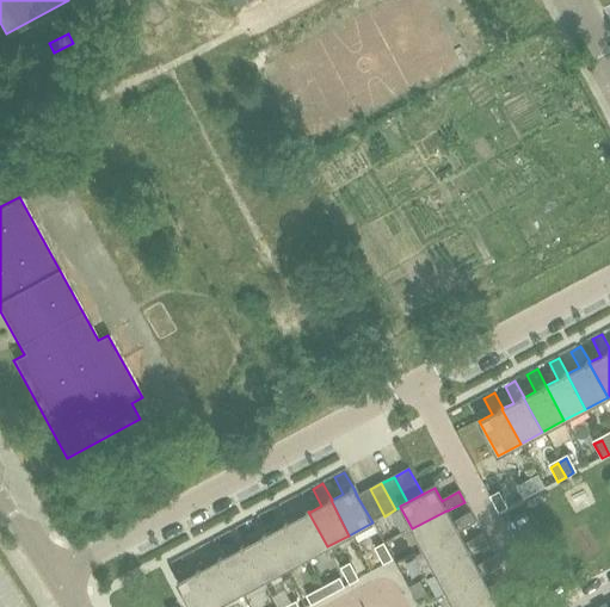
[(373,522),(384,516),(370,489),(357,496),(373,522)]
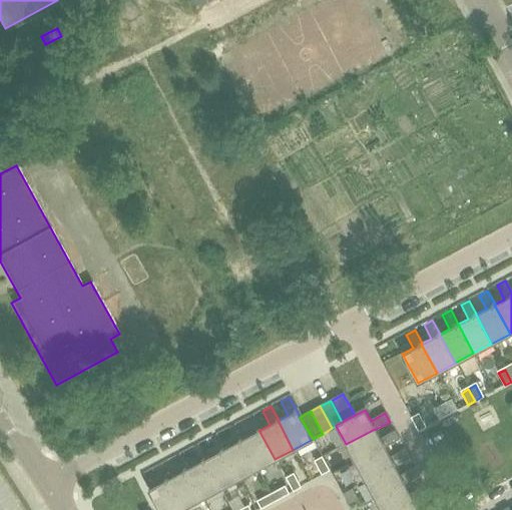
[(418,415),(412,419),(419,430),(424,427),(418,415)]
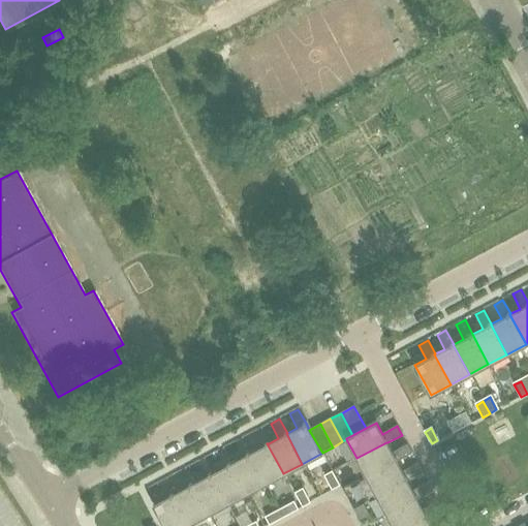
[(259,447),(249,453),(248,454),(265,484),(283,473),(267,443),(269,443),(260,429),(252,434),(259,447)]
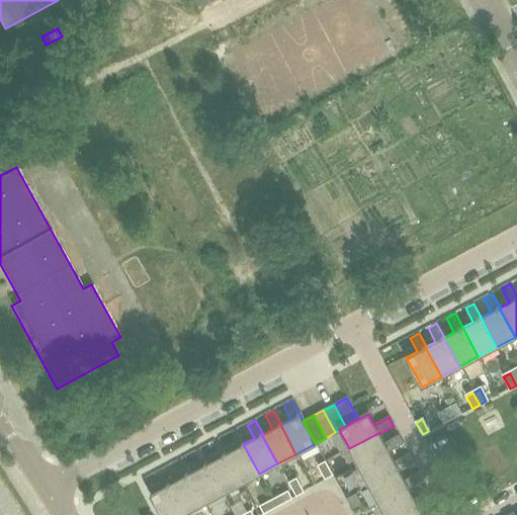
[(235,448),(226,453),(225,454),(241,484),(259,474),(243,444),(244,443),(237,430),(228,435),(235,448)]
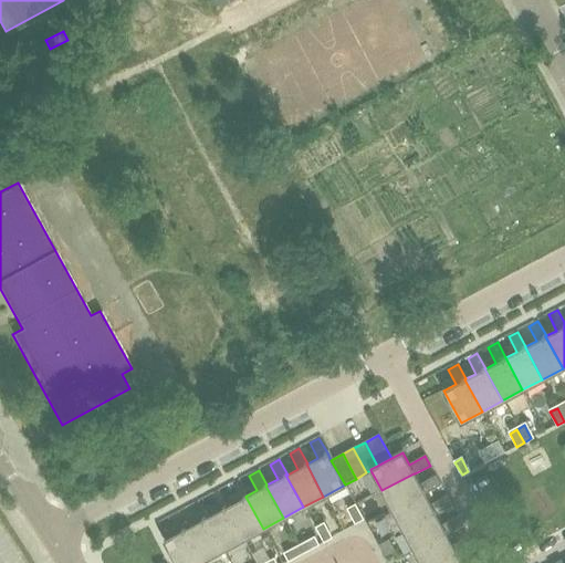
[(420,485),(415,473),(414,473),(382,490),(393,511),(425,493),(425,494),(441,486),(436,476),(420,485)]
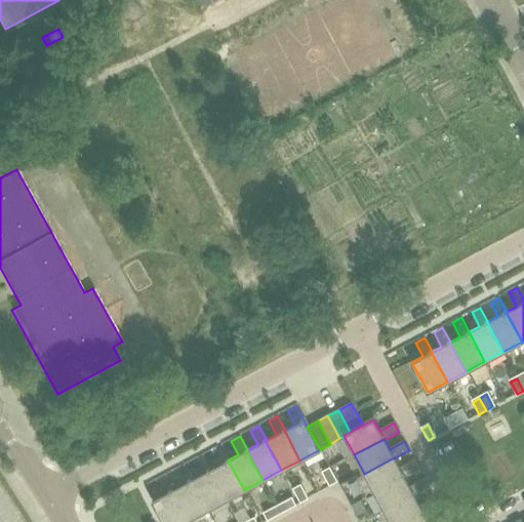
[(219,465),(209,470),(209,471),(226,500),(244,490),(228,460),(229,459),(222,446),(212,450),(219,465)]
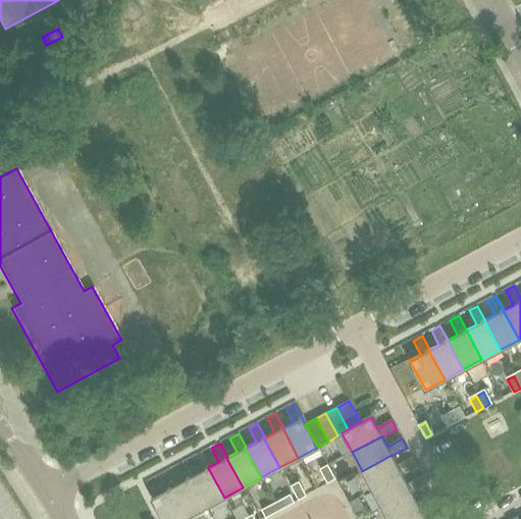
[(199,472),(190,477),(205,508),(224,498),(208,468),(208,467),(201,454),(192,458),(199,472)]
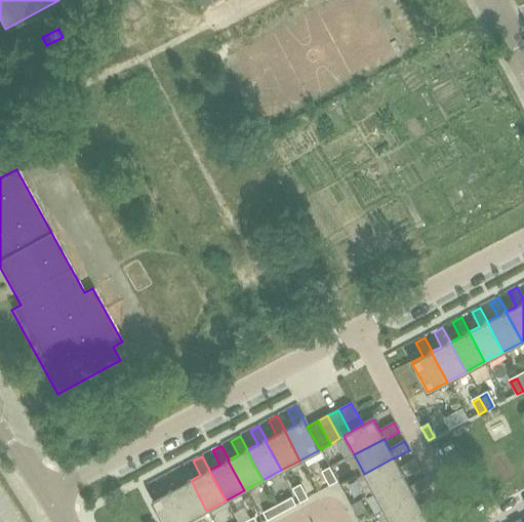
[(399,468),(394,458),(394,457),(364,474),(374,492),(404,476),(404,477),(418,469),(414,460),(399,468)]
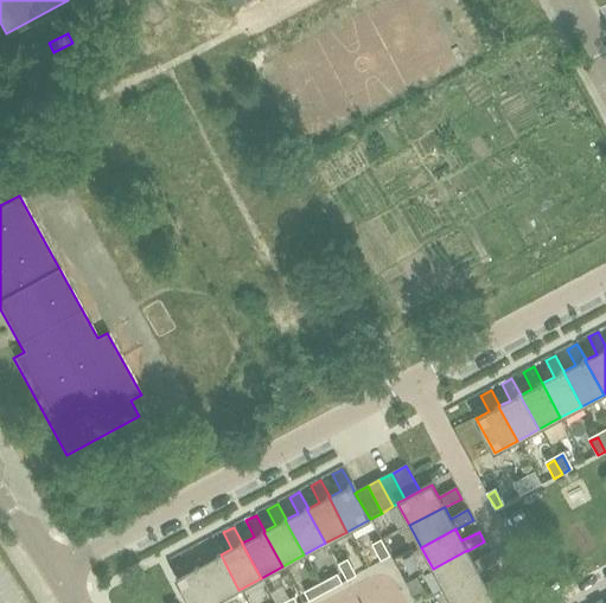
[(210,560),(199,566),(198,566),(217,601),(238,590),(221,555),(211,538),(202,544),(210,560)]
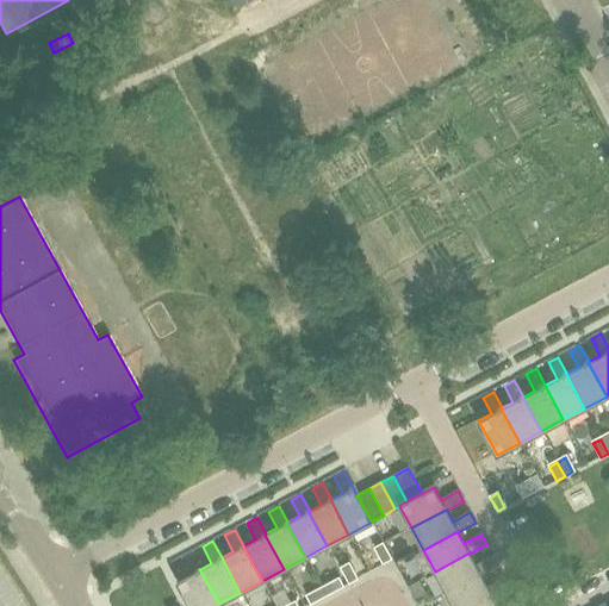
[(381,545),(374,550),(383,564),(390,560),(381,545)]
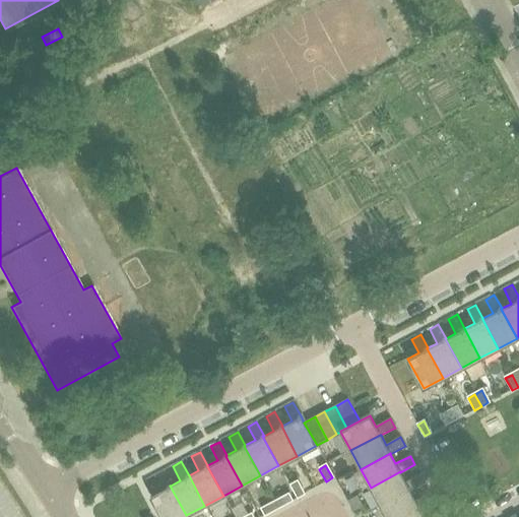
[(150,497),(160,516),(184,516),(186,515),(170,486),(171,486),(163,471),(154,476),(161,491),(150,497)]
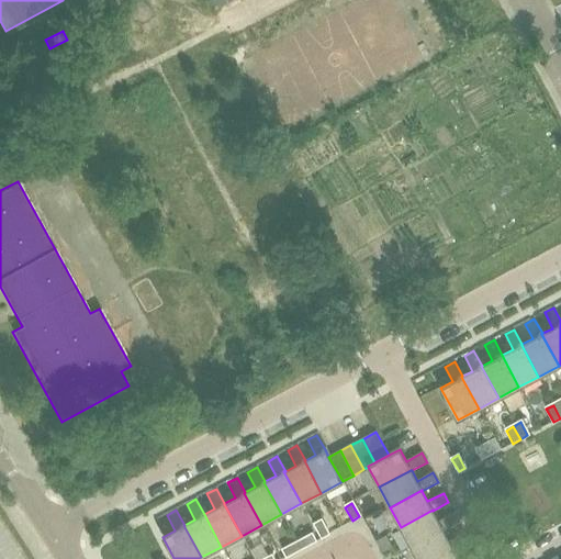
[(438,522),(433,511),(433,510),(401,527),(412,547),(444,529),(444,530),(459,523),(453,513),(438,522)]
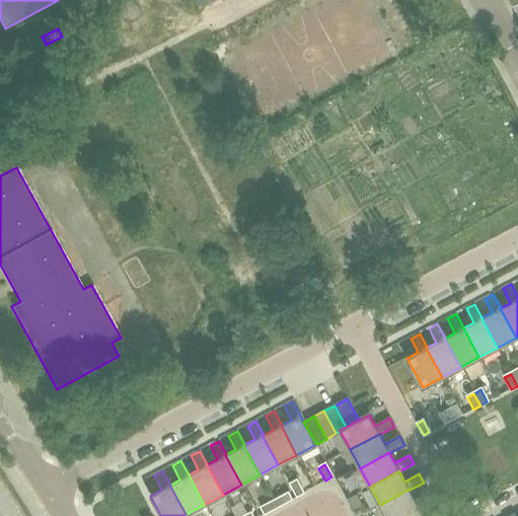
[(296,481),(290,485),(296,497),(303,494),(296,481)]
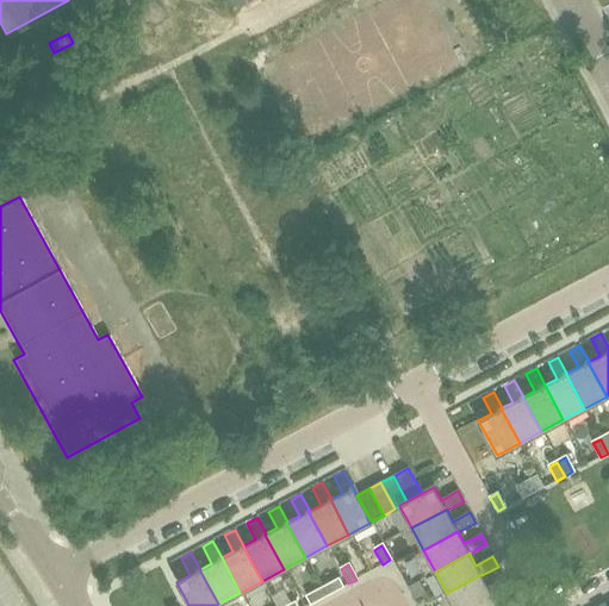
[(493,598),(510,588),(504,578),(488,587),(482,575),(482,574),(447,593),(453,605),(474,605),(492,597),(493,598)]
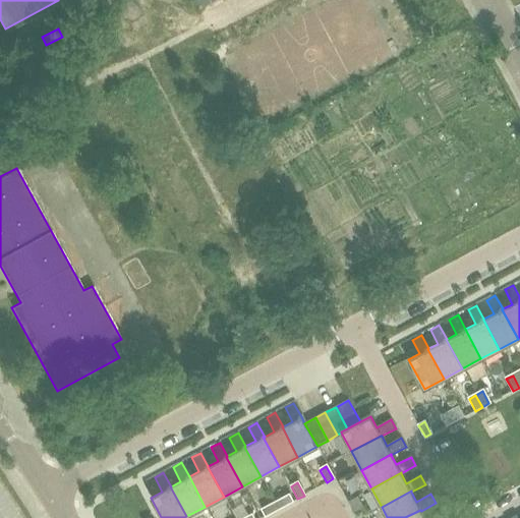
[(290,496),(277,503),(279,509),(293,502),(290,496)]
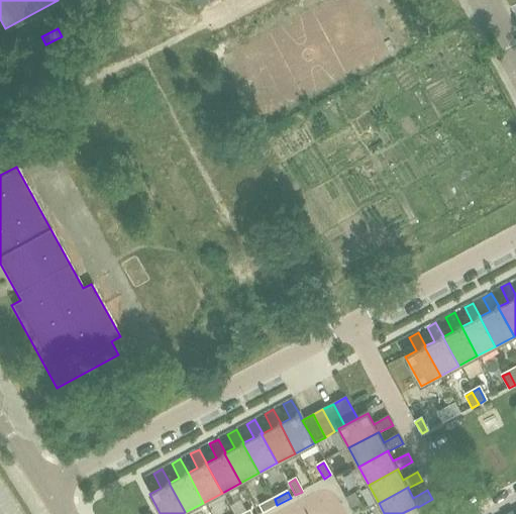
[(343,498),(350,510),(362,504),(355,492),(343,498)]
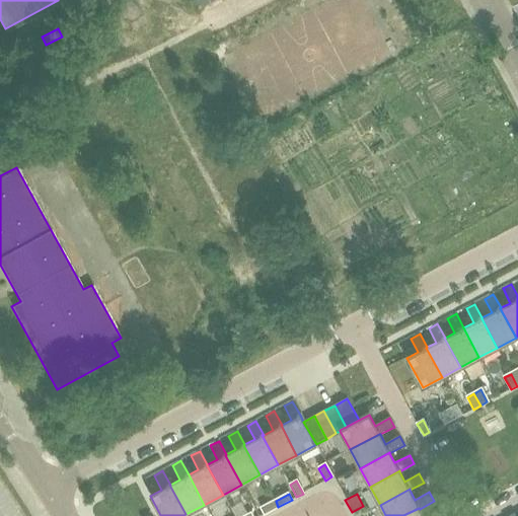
[(261,508),(265,515),(278,507),(275,501),(261,508)]
